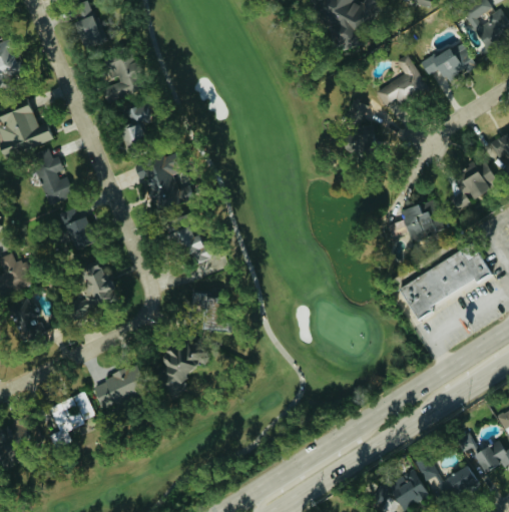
[(95,20),(97,20),(90,0),(87,0),(70,5),(83,49),(102,43),(95,20)]
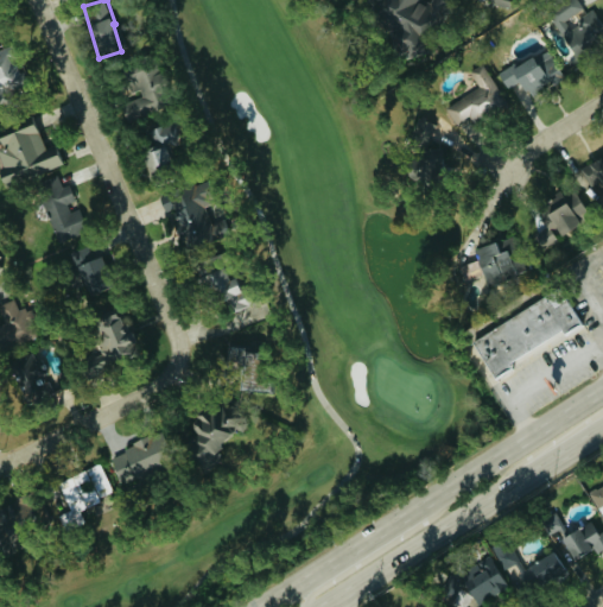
[(372,0),(367,11),(376,19),(375,25),(381,27),(413,56),(420,49),(416,45),(443,18),(449,4),(444,0),(372,0)]
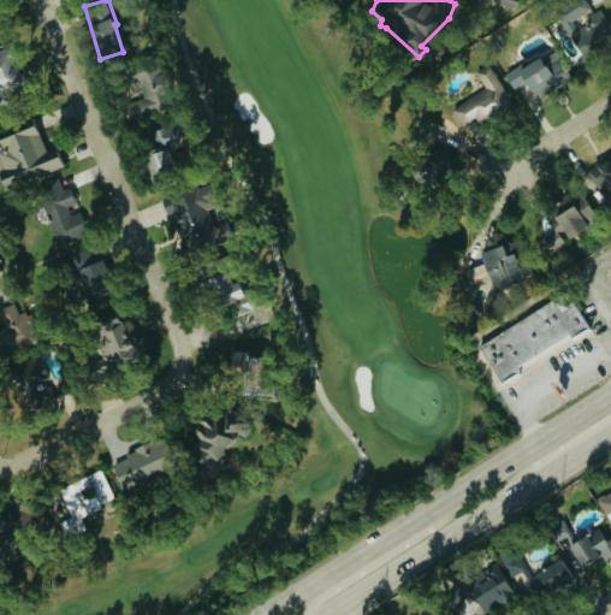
[(575,30),(570,24),(593,9),(587,0),(571,0),(556,11),(570,34),(575,30)]
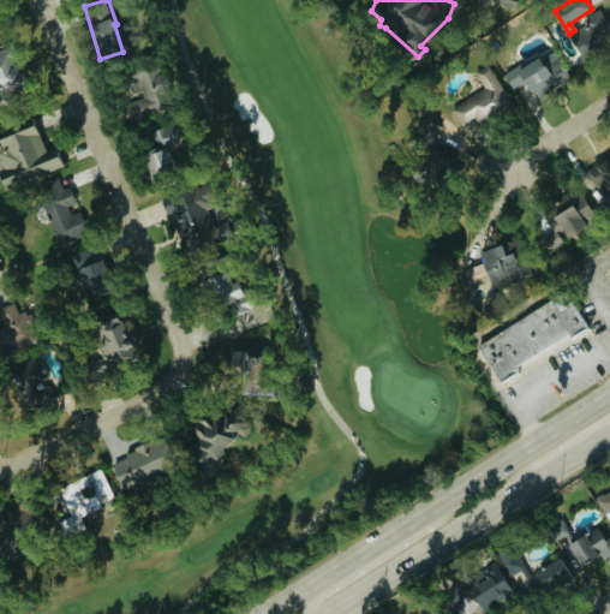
[(609,23),(602,10),(581,21),(585,27),(569,35),(582,59),(609,43),(609,23)]
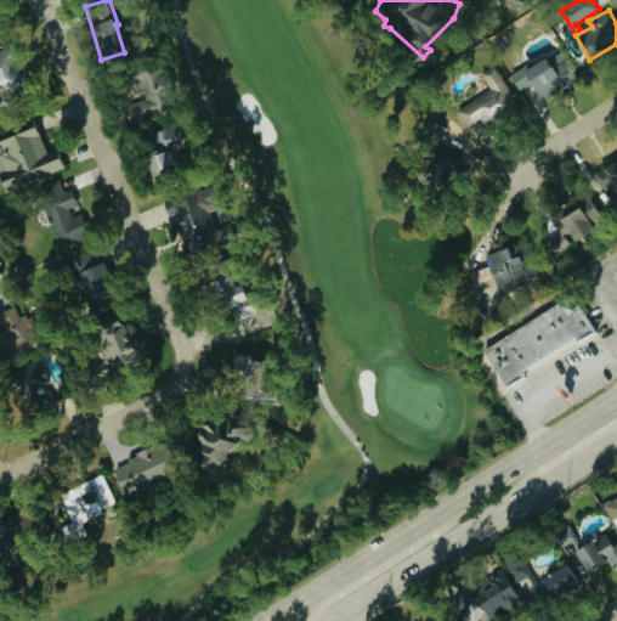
[(531,83),(542,99),(562,84),(544,57),(532,66),(530,62),(510,77),(521,90),(531,83)]
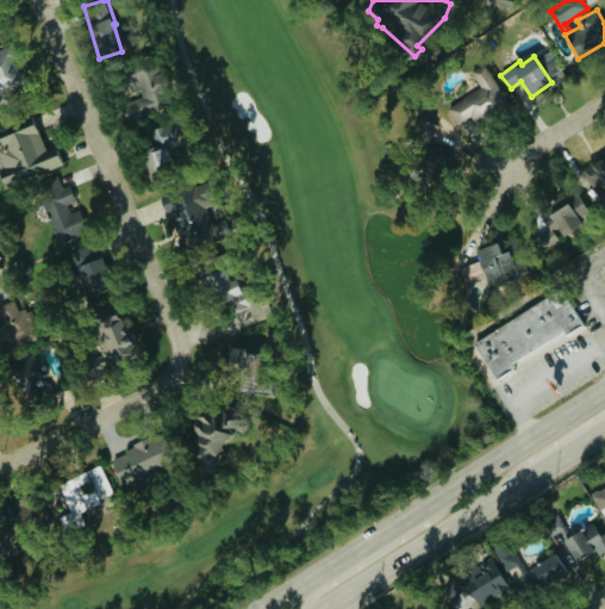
[(142,98),(123,106),(129,123),(173,105),(155,61),(130,70),(142,98)]
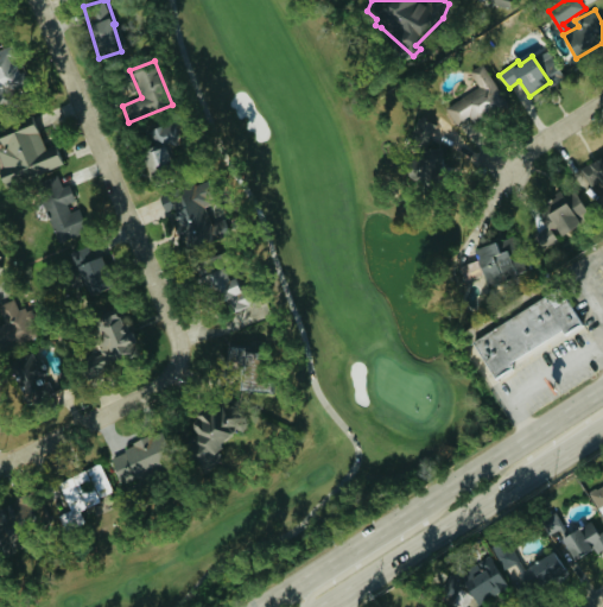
[(478,87),(449,107),(456,126),(457,126),(458,125),(502,109),(507,106),(501,89),(483,64),(474,71),(478,87)]
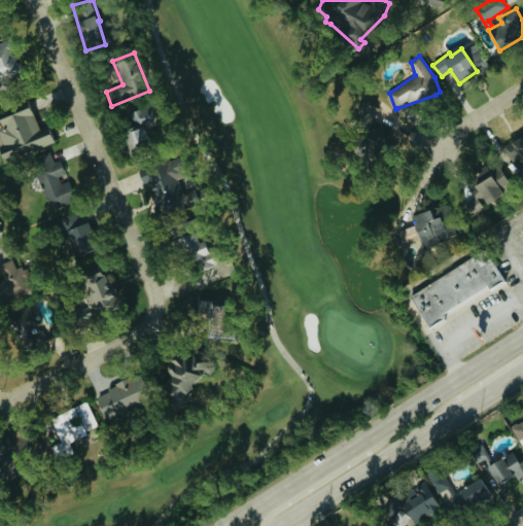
[(56,143),(49,125),(38,129),(29,102),(0,111),(0,138),(3,147),(0,148),(0,154),(2,162),(56,143)]
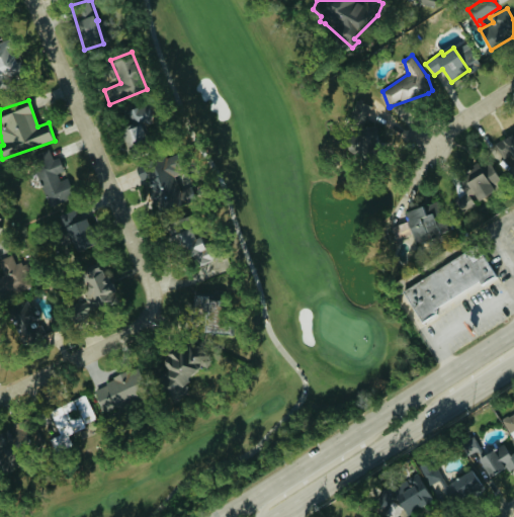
[(375,125),(371,125),(370,102),(354,102),(356,143),(354,143),(355,157),(376,156),(375,125)]
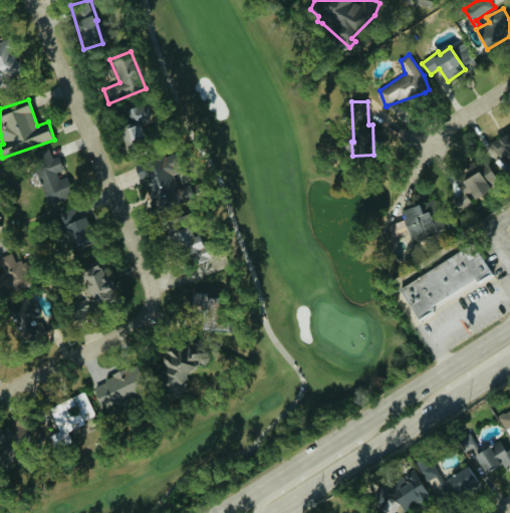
[(125,145),(150,137),(146,125),(155,121),(148,102),(123,111),(128,122),(118,125),(125,145)]
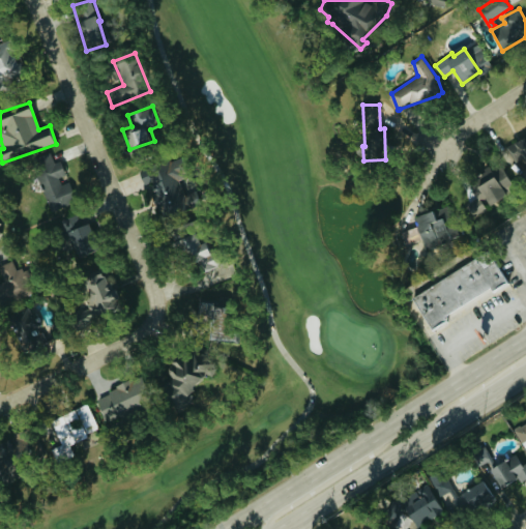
[(525,164),(523,159),(525,158),(525,135),(506,145),(515,159),(510,162),(517,175),(525,171),(525,164)]
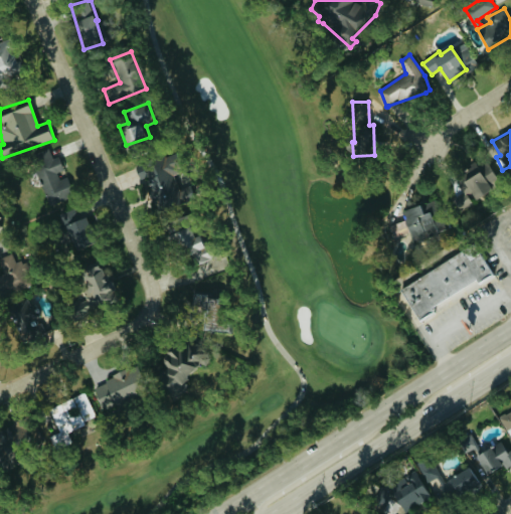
[(50,205),(75,195),(65,173),(66,173),(59,157),(34,167),(50,205)]
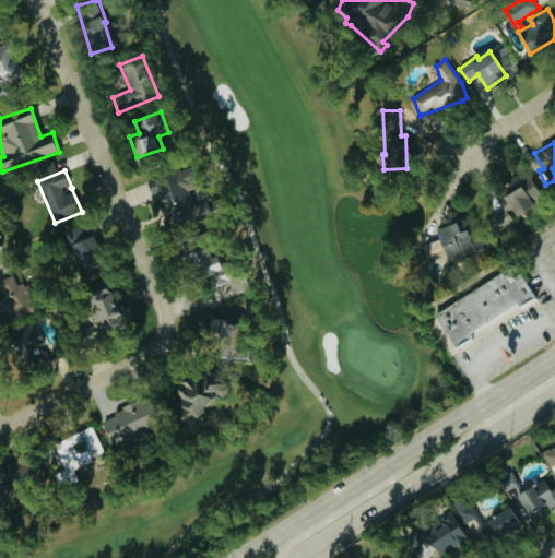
[(154,178),(167,223),(196,215),(184,170),(154,178)]
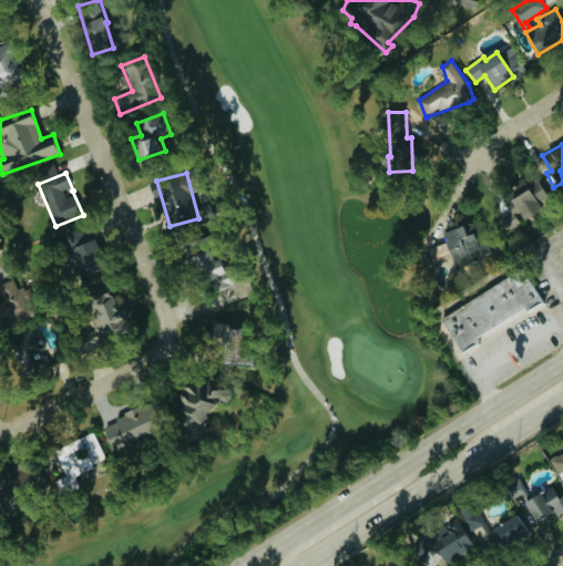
[(551,202),(536,176),(508,192),(511,198),(504,202),(510,213),(499,218),(508,235),(523,227),(519,218),(551,202)]
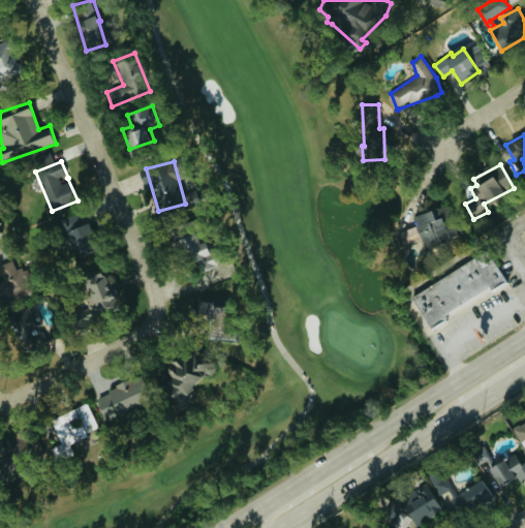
[(421,246),(449,241),(444,218),(434,220),(433,212),(415,215),(421,246)]
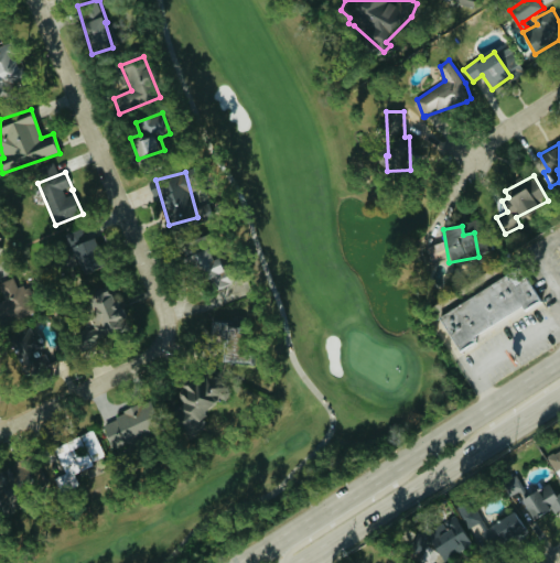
[(88,229),(66,237),(81,275),(103,268),(88,229)]
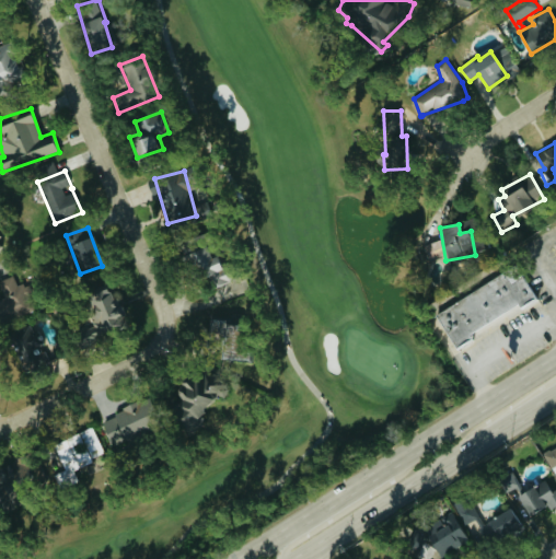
[(187,252),(200,281),(207,278),(211,288),(226,282),(208,243),(187,252)]
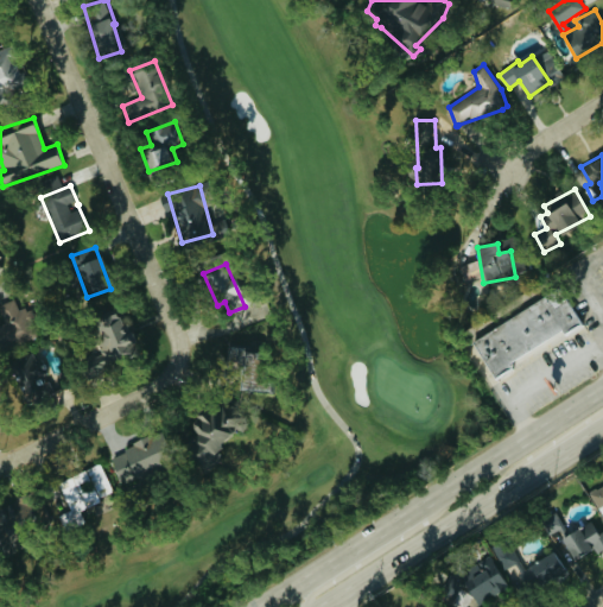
[(563,284),(586,322),(501,377),(477,339),(563,284)]
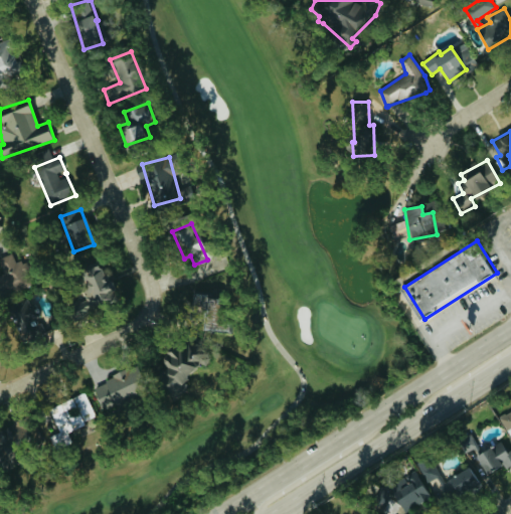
[(0,298),(32,286),(22,260),(16,262),(12,253),(0,258),(0,262),(4,275),(0,276),(0,298)]
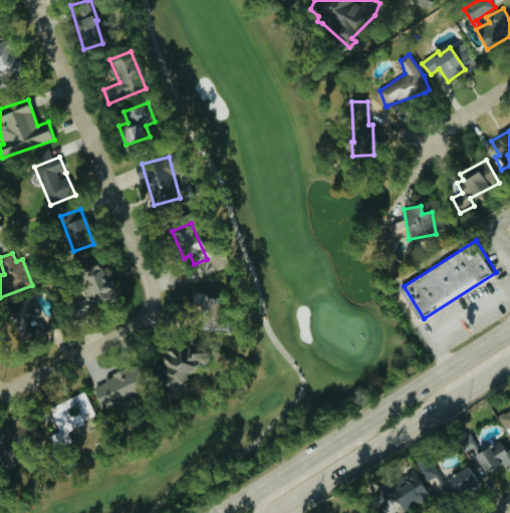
[(77,267),(86,299),(68,304),(71,315),(115,303),(104,260),(77,267)]
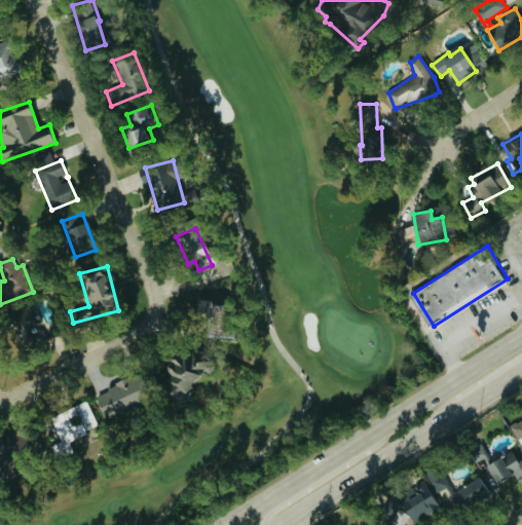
[(216,337),(220,302),(197,299),(195,322),(211,323),(209,336),(216,337)]
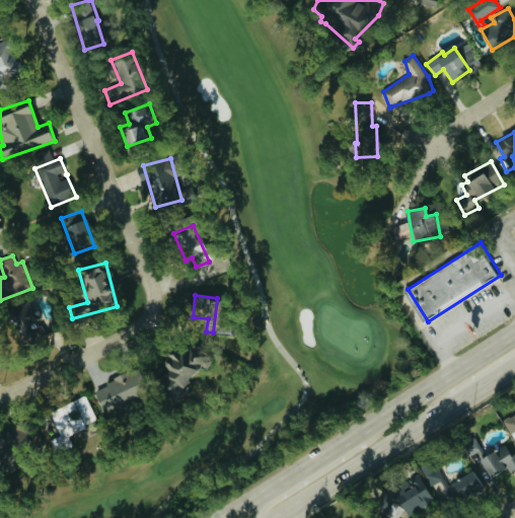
[(21,340),(42,331),(48,347),(60,342),(56,330),(46,335),(30,300),(8,309),(21,340)]
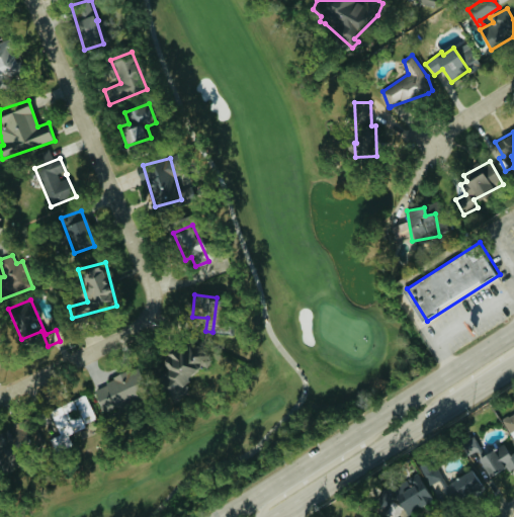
[(154,383),(181,398),(202,356),(179,344),(173,354),(169,352),(154,383)]
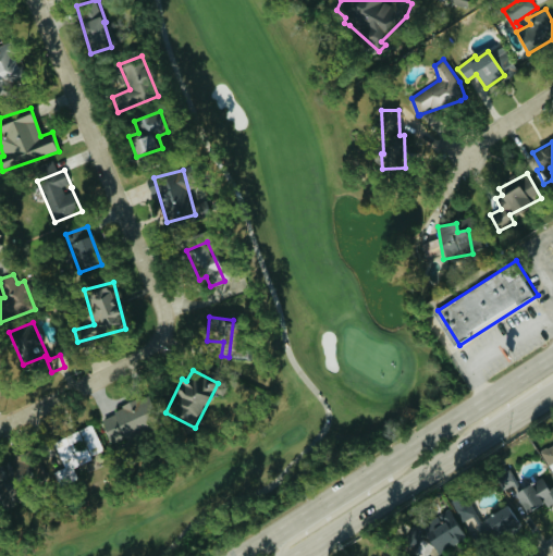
[(100,414),(111,442),(159,424),(148,397),(100,414)]
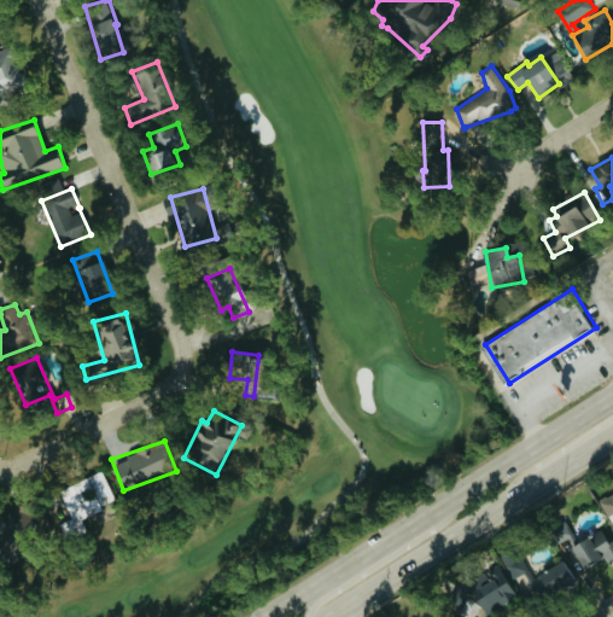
[(57,490),(71,525),(117,505),(103,470),(57,490)]
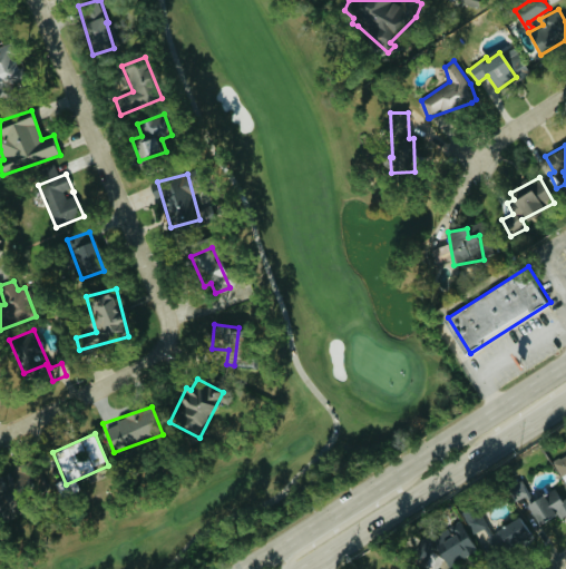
[(554,461),(562,477),(565,474),(565,455),(554,461)]
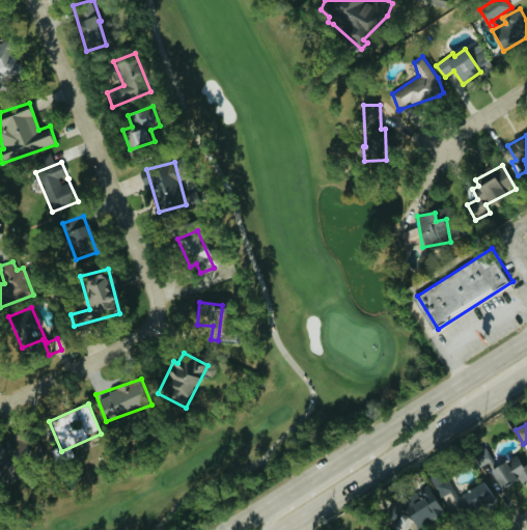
[(0,444),(0,484),(2,489),(18,480),(11,468),(44,451),(35,435),(25,441),(21,434),(0,444)]
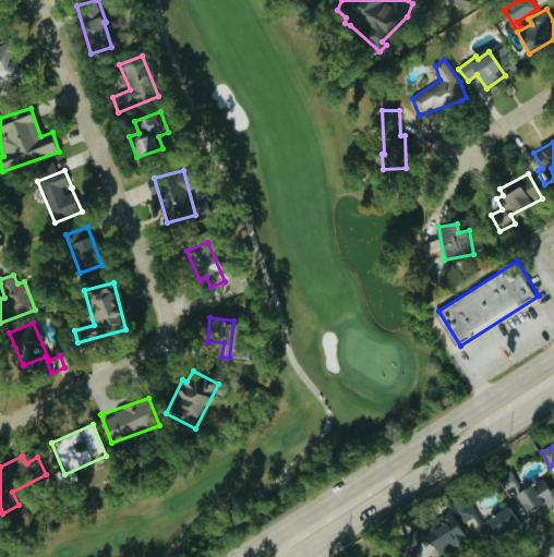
[(525,513),(553,501),(553,484),(549,486),(545,479),(516,491),(525,513)]
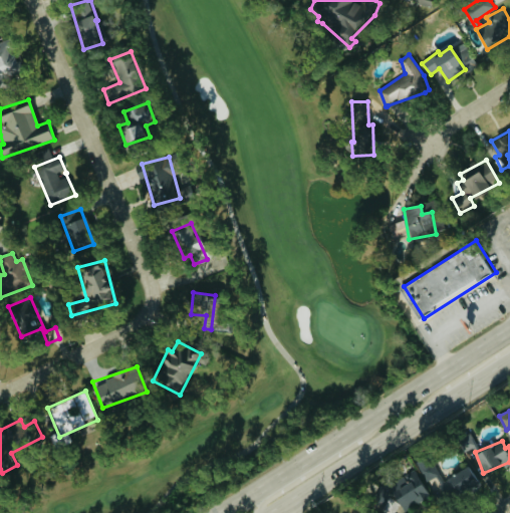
[(443,479),(430,455),(417,461),(421,469),(418,471),(426,485),(430,483),(440,501),(476,482),(468,466),(443,479)]
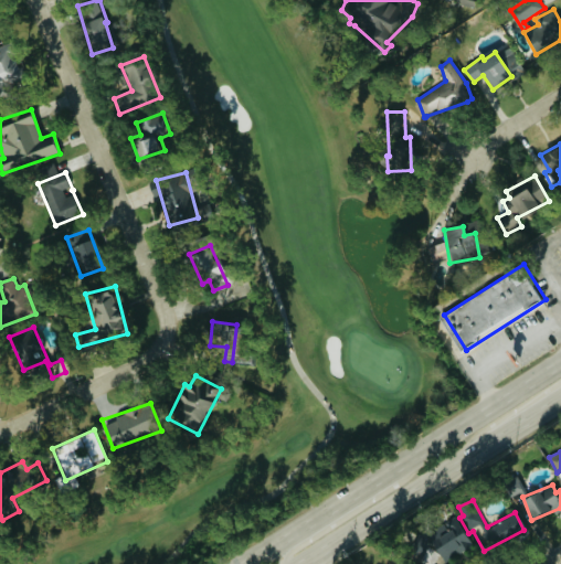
[(432,545),(447,562),(473,538),(453,518),(436,533),(432,529),(410,551),(417,560),(432,545)]
